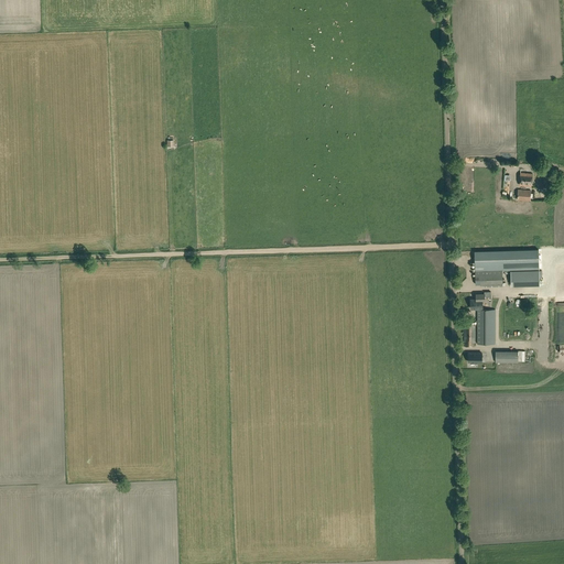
[(532,174),(520,173),(519,185),(531,186),(532,174)]
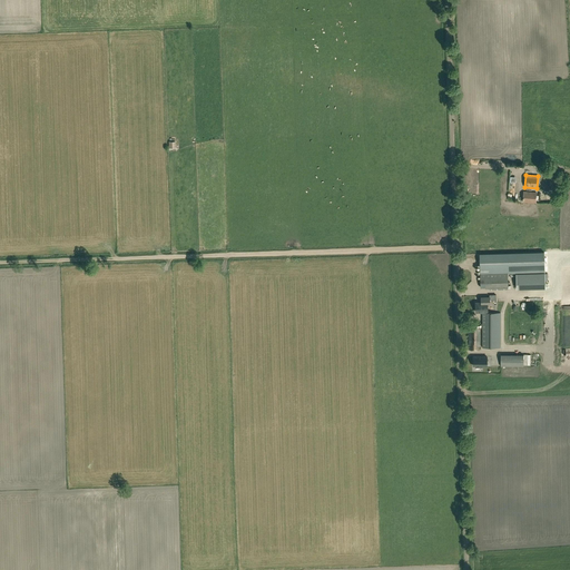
[(537,193),(523,192),(522,202),(536,203),(537,193)]
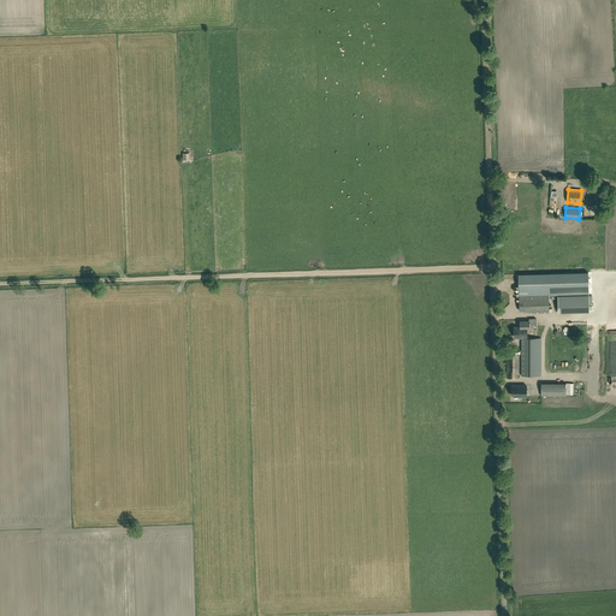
[(588,273),(519,276),(520,311),(525,311),(525,312),(529,312),(529,313),(549,313),(549,295),(588,294),(588,273)]
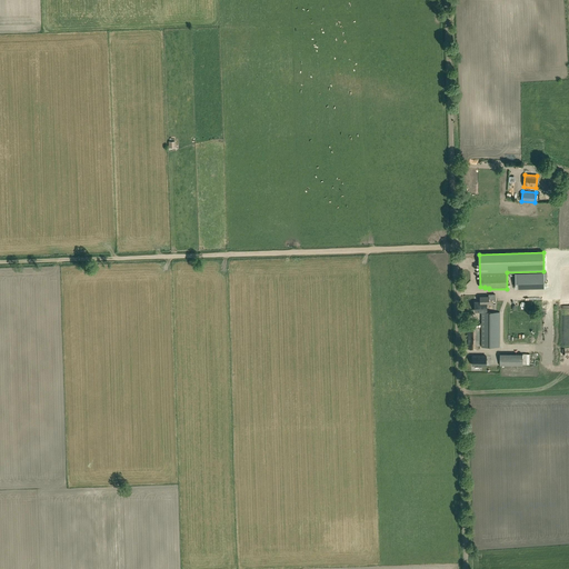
[(543,272),(516,273),(516,288),(545,288),(543,272)]
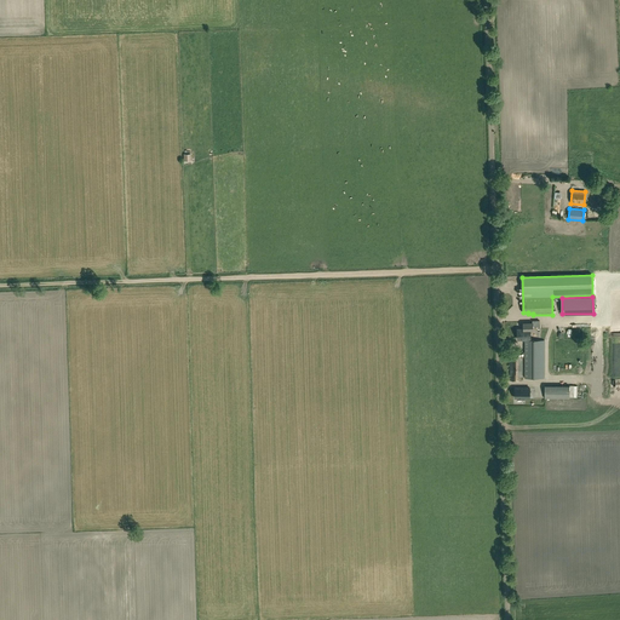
[(530,339),(530,331),(533,331),(533,327),(540,327),(540,321),(533,321),(533,323),(523,323),(523,326),(522,326),(522,329),(517,329),(517,339),(530,339)]
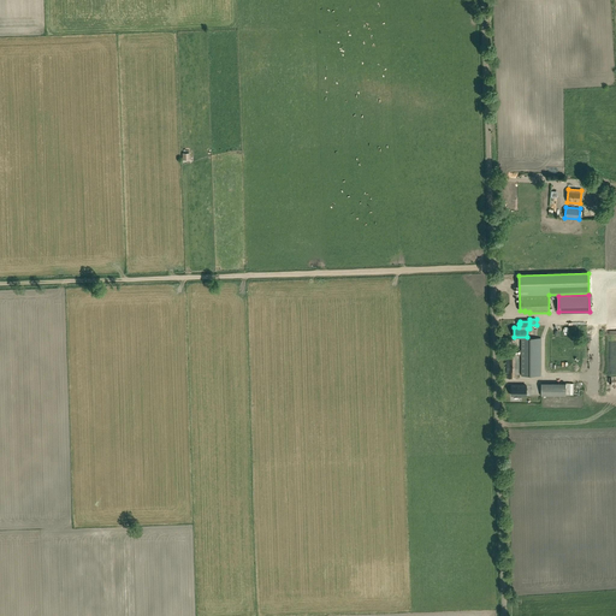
[(521,338),(521,375),(540,375),(542,338),(521,338)]
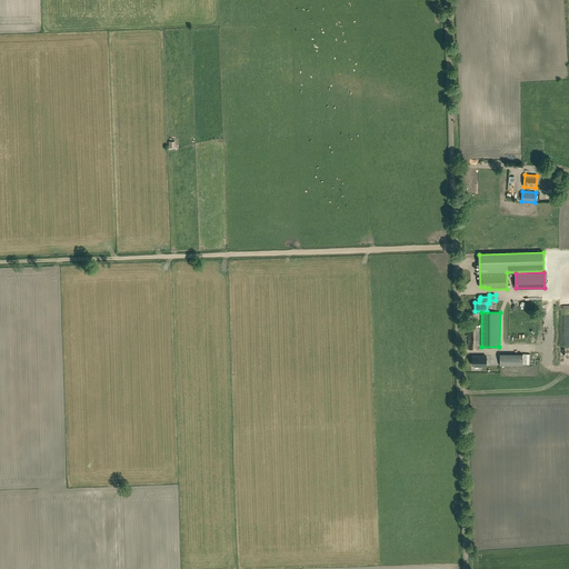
[(479,349),(479,326),(468,326),(468,349),(479,349)]
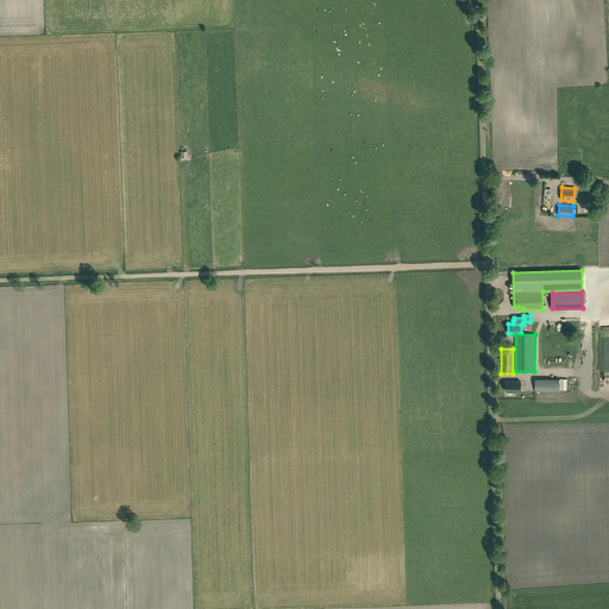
[(509,390),(523,390),(523,381),(509,381),(509,390)]
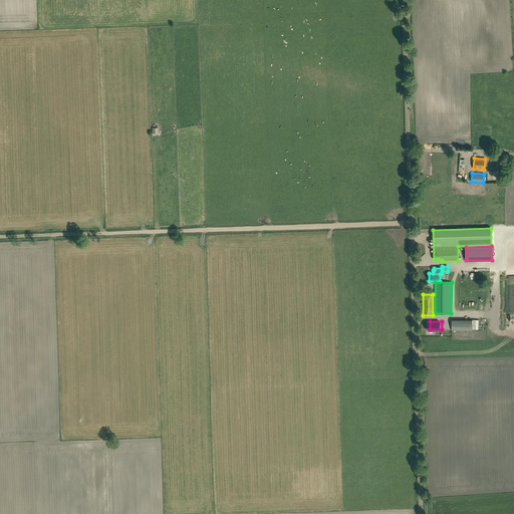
All buildings are outlined.
